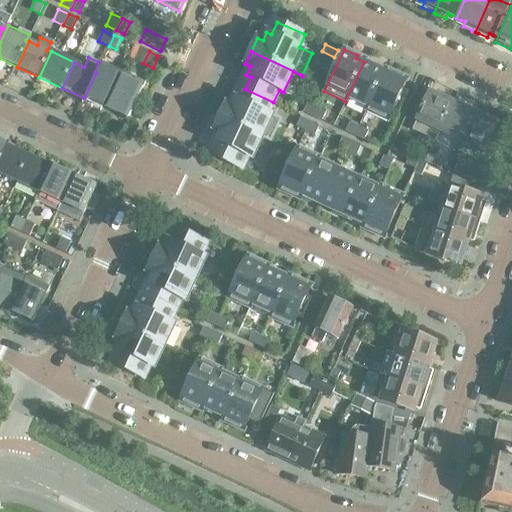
[(366,111),(385,72),(364,62),(345,101),(347,101),(348,99),(367,108),(366,110),(366,111)]
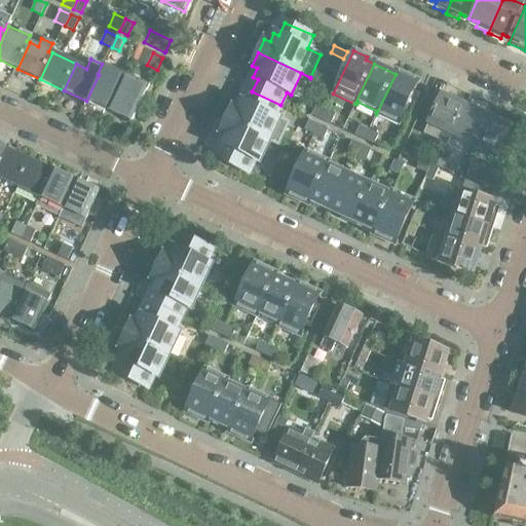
[(404,78),(396,74),(376,114),(399,124),(403,114),(410,117),(420,95),(414,91),(419,81),(406,75),(404,78)]
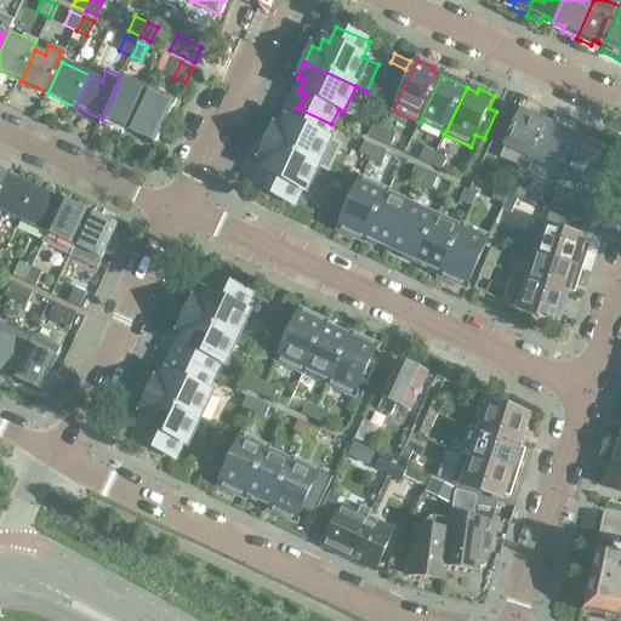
[(130,132),(144,101),(117,89),(102,119),(130,132)]
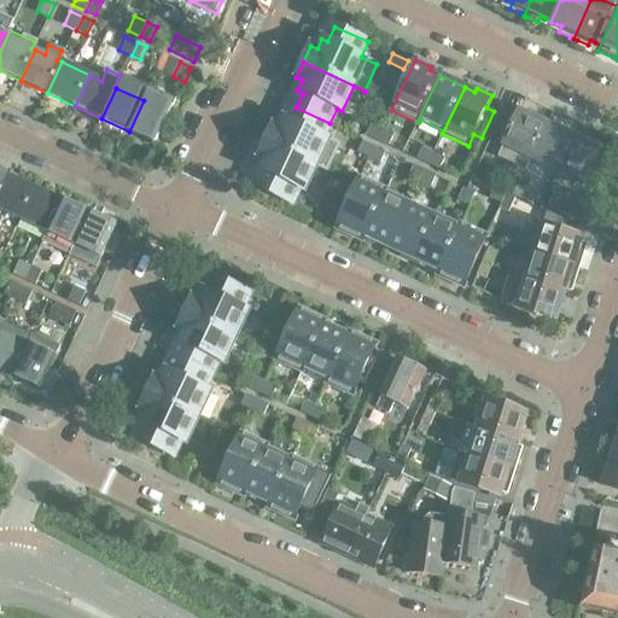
[(169,112),(144,100),(129,132),(156,144),(169,112)]
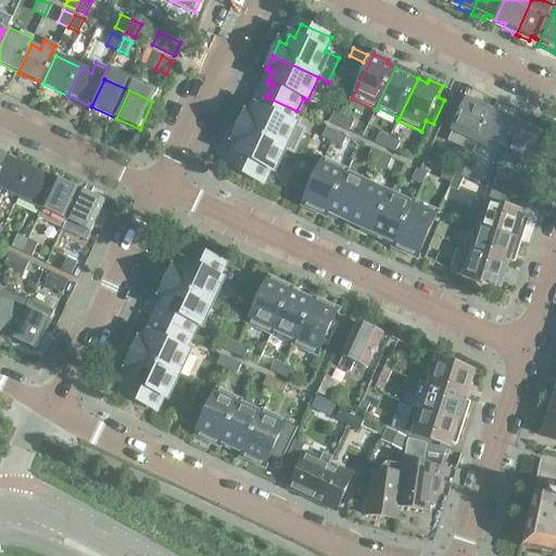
[(290,123),(297,111),(266,97),(261,110),(255,106),(251,116),(245,114),(239,128),(294,153),(305,130),(290,123)]
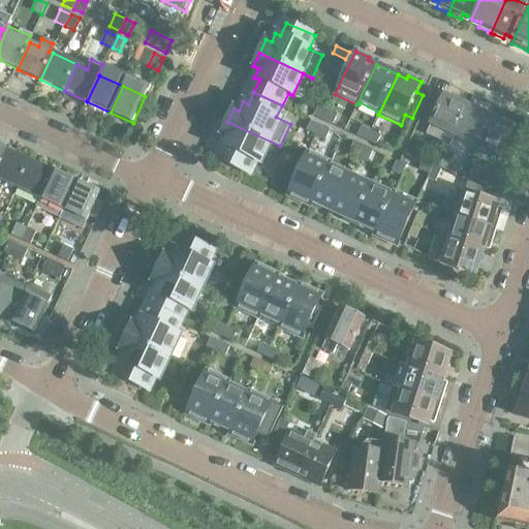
[(454,135),(467,107),(444,96),(431,124),(454,135)]
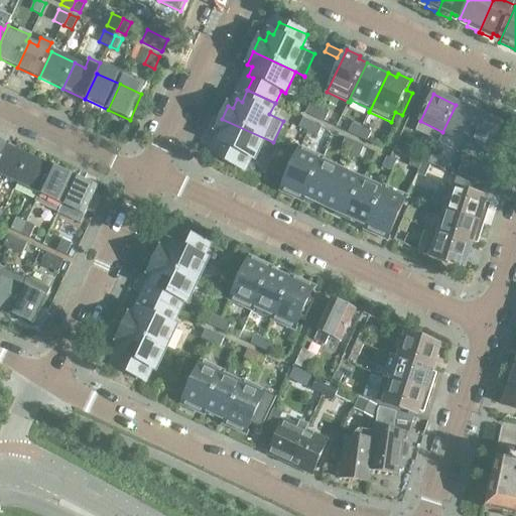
[(314,118),(318,109),(309,105),(305,114),(314,118)]
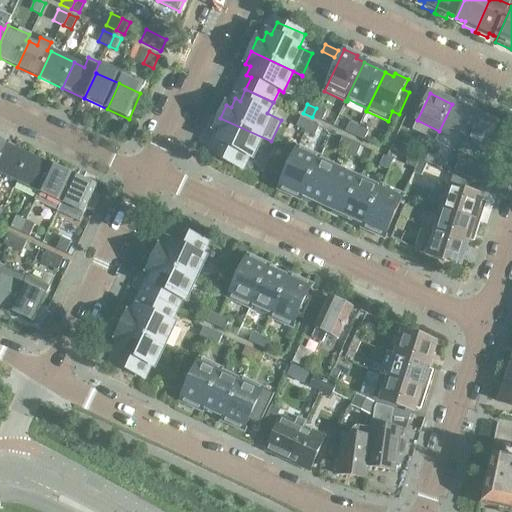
[(462,141),(474,114),(452,104),(439,131),(462,141)]
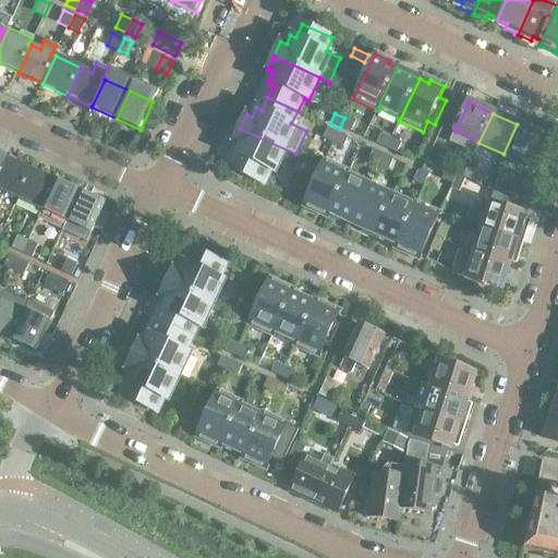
[(354,122),(344,118),(340,128),(350,132),(354,122)]
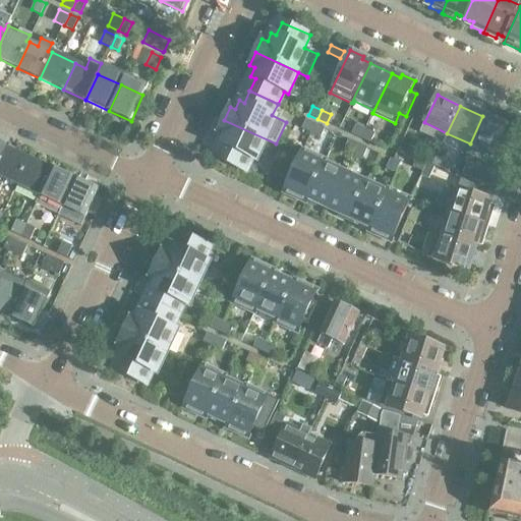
[(507,127),(489,119),(482,116),(470,143),(494,155),(507,127)]
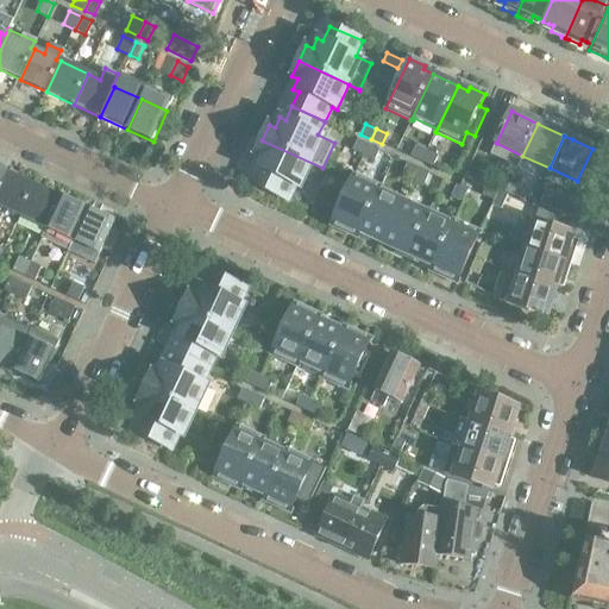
[(321,169),(322,168),(262,140),(255,156),(261,158),(256,168),(262,171),(255,186),(288,201),(294,186),(300,189),(312,164),(321,169)]
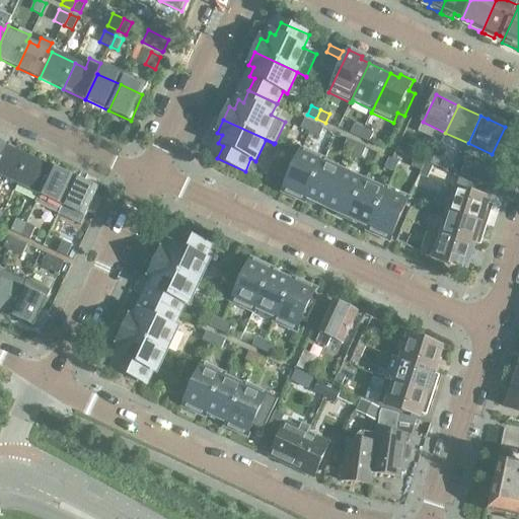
[(309,133),(313,124),(304,120),(300,129),(309,133)]
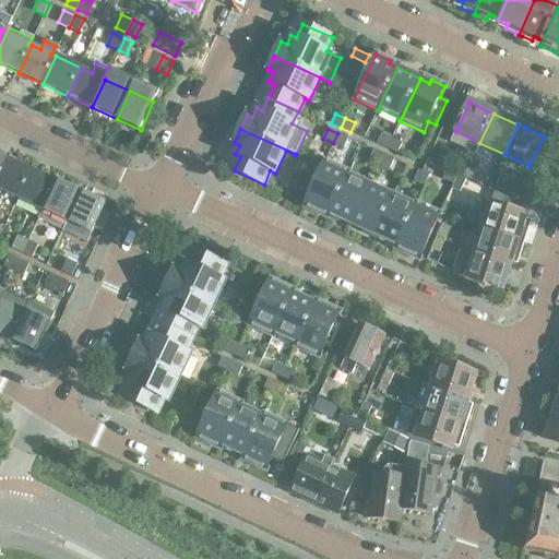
[(454,137),(442,131),(441,130),(428,159),(429,161),(441,166),(454,137)]
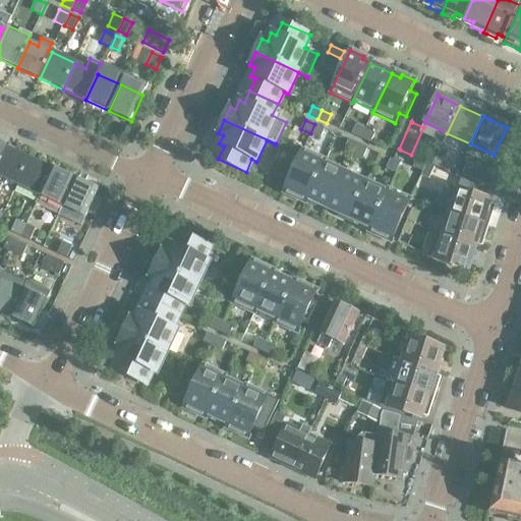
[(325,129),(314,124),(310,133),(321,137),(325,129)]
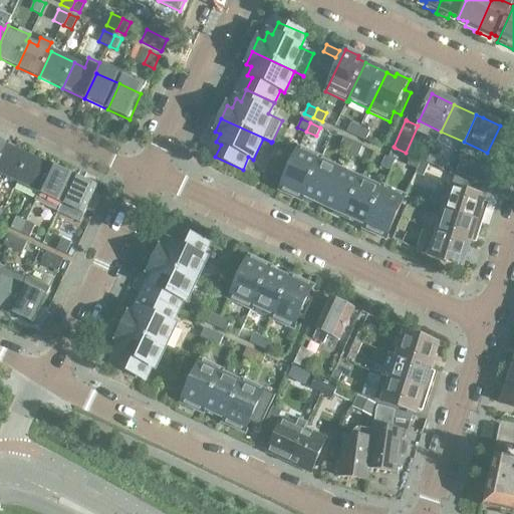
[(356,137),(360,127),(351,123),(346,133),(356,137)]
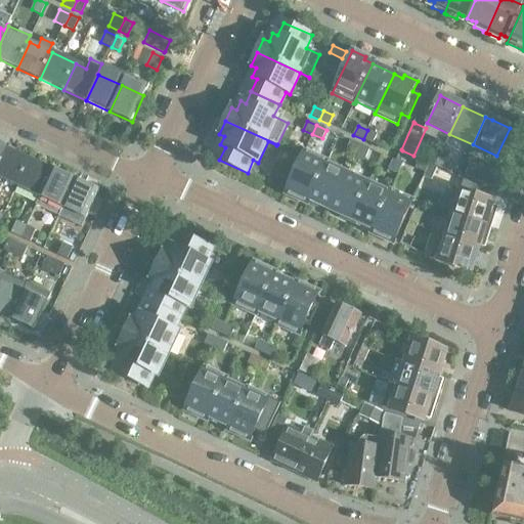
[(377,135),(367,130),(363,139),(373,144),(377,135)]
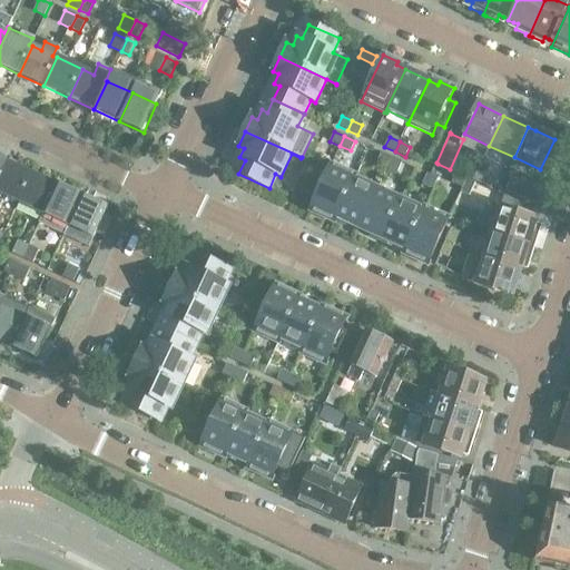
[(386,168),(392,158),(381,153),(376,163),(386,168)]
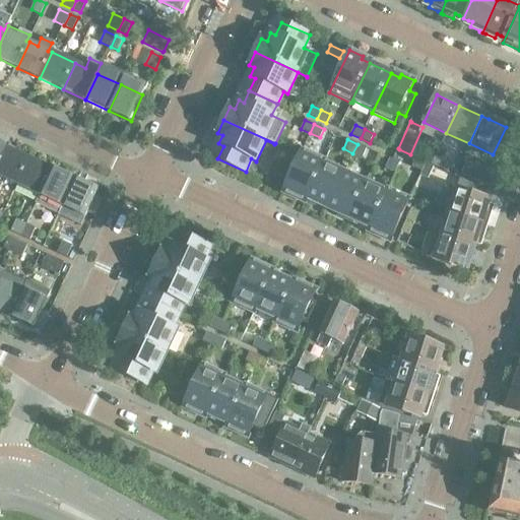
[(367,148),(358,144),(352,153),(363,157),(367,148)]
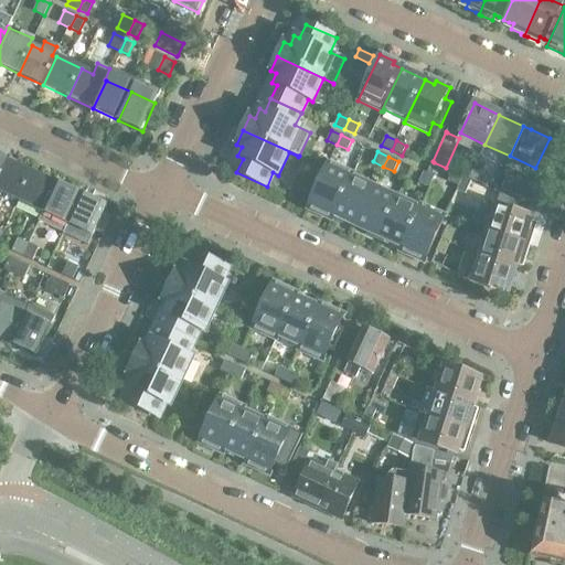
[(33,173),(8,161),(0,178),(0,192),(20,202),(33,173)]
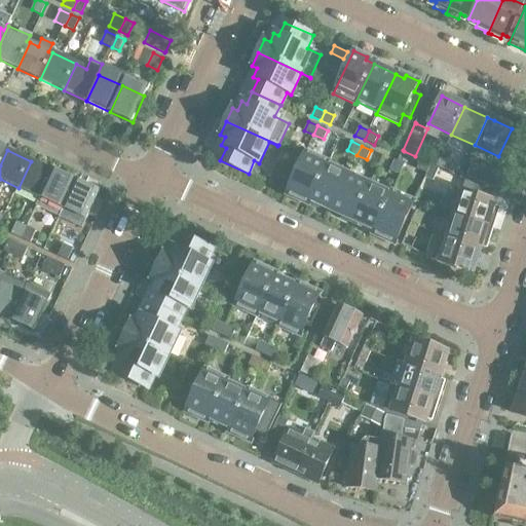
[(309,202),(328,162),(306,152),(286,195),(299,201),(301,198),(309,202)]
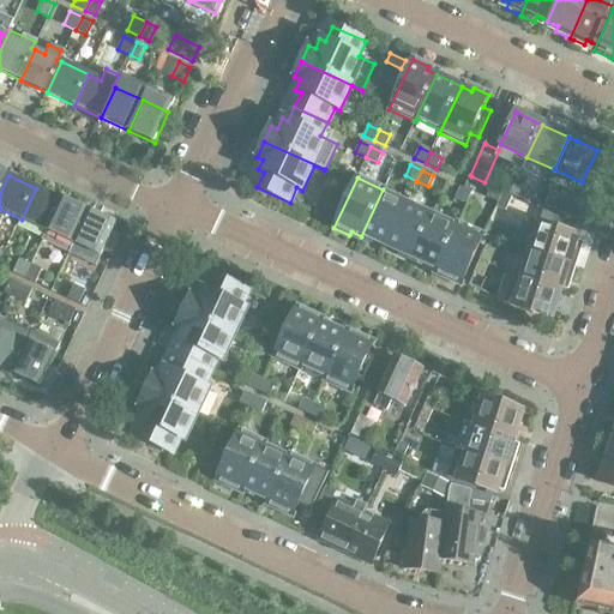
[(503,192),(492,187),(487,198),(498,203),(503,192)]
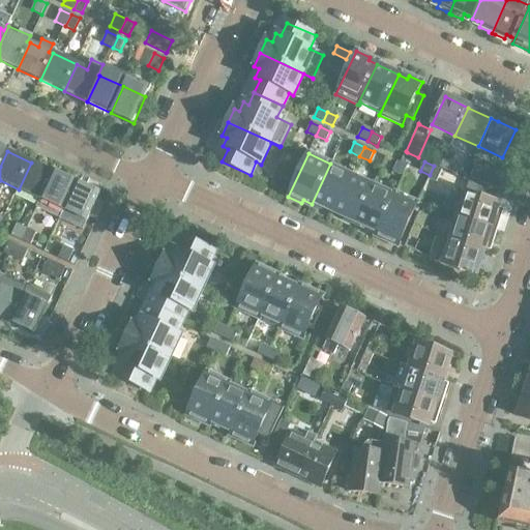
[(455,166),(446,162),(442,170),(451,174),(455,166)]
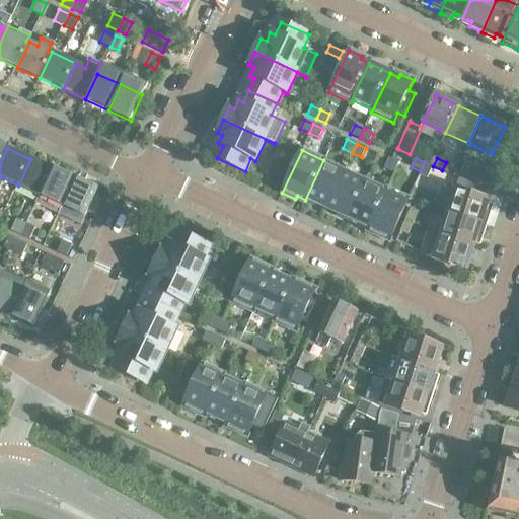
[(53,169),(30,159),(18,186),(40,196),(35,204),(36,205),(53,169)]
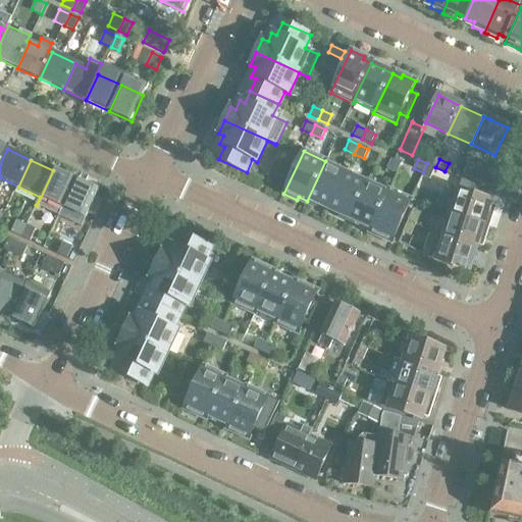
[(401,164),(392,160),(386,169),(397,173),(401,164)]
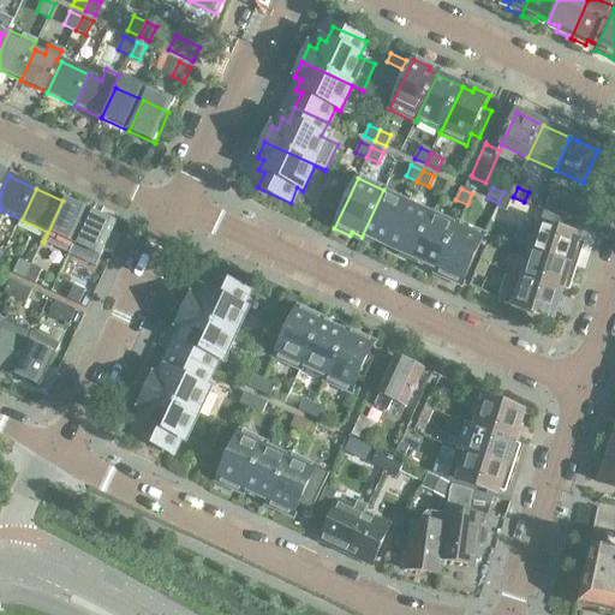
[(387,248),(407,204),(383,193),(384,190),(383,190),(362,237),(387,248)]
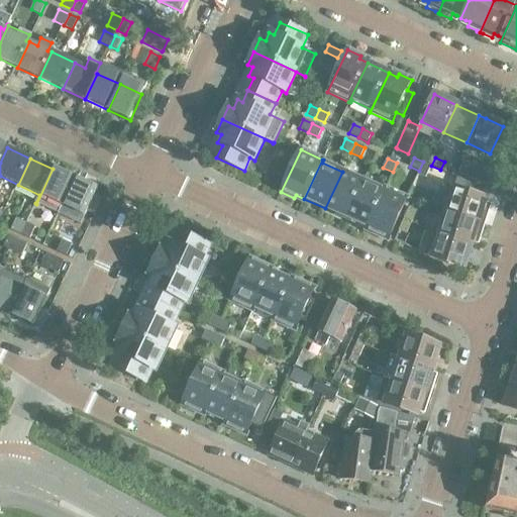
[(486,186),(491,175),(463,162),(458,173),(480,182),(486,186)]
